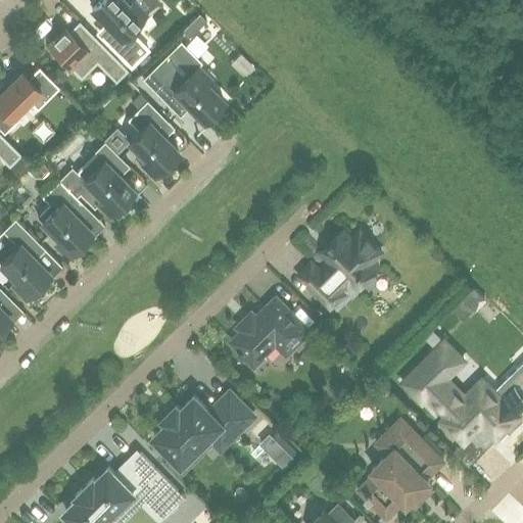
[(91,6),(106,21),(111,27),(101,37),(124,59),(141,42),(133,34),(145,21),(141,18),(146,13),(133,1),(129,5),(123,0),(91,0),(90,1),(93,4),(91,6)]
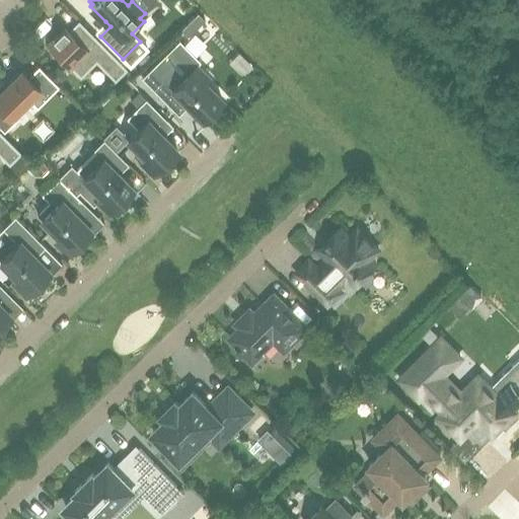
[(202,13),(186,31),(202,46),(218,27),(202,13)]
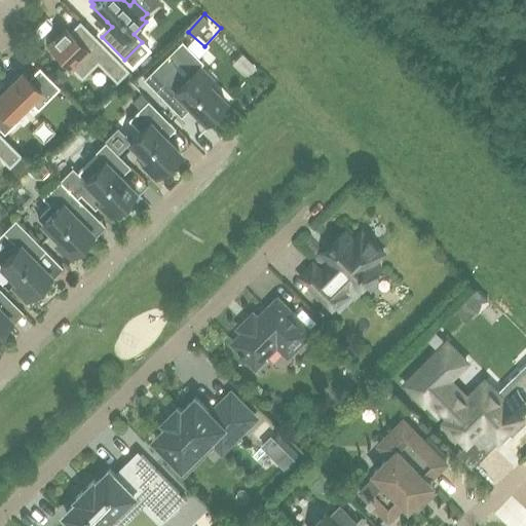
[(116,81),(127,70),(79,21),(69,31),(66,28),(48,44),(81,77),(97,62),(116,81)]
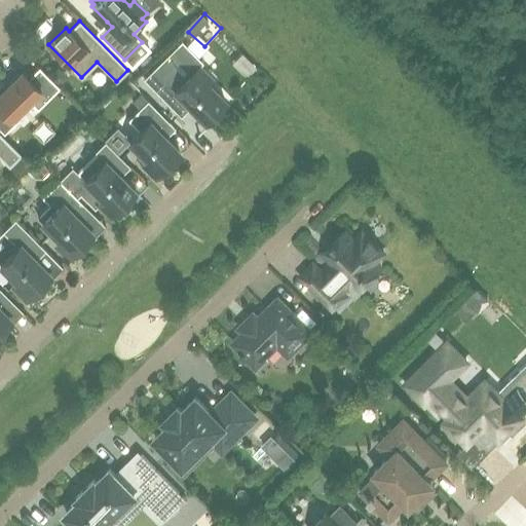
[(155,91),(175,111),(185,101),(209,124),(222,110),(219,108),(225,102),(207,83),(211,79),(198,66),(182,82),(174,74),(155,91)]
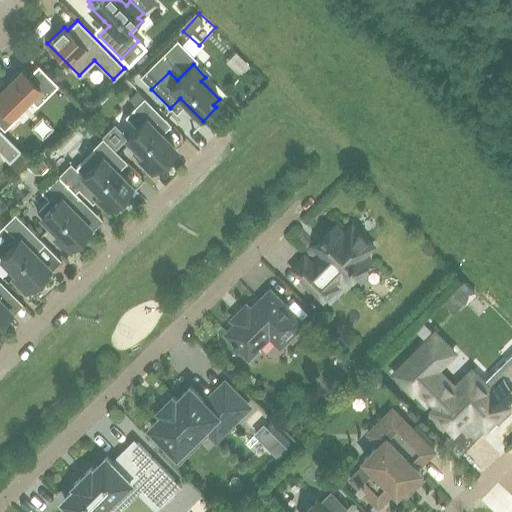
[(0,124),(4,129),(15,118),(11,115),(29,97),(36,105),(57,85),(38,66),(28,75),(21,68),(5,84),(2,81),(0,82),(0,124)]
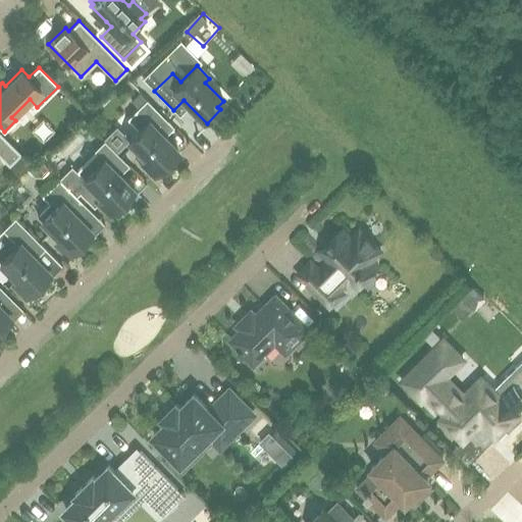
[(171,158),(178,151),(158,132),(168,121),(146,99),(126,118),(138,129),(127,140),(146,158),(141,162),(154,175),(160,168),(163,171),(174,160),(171,158)]
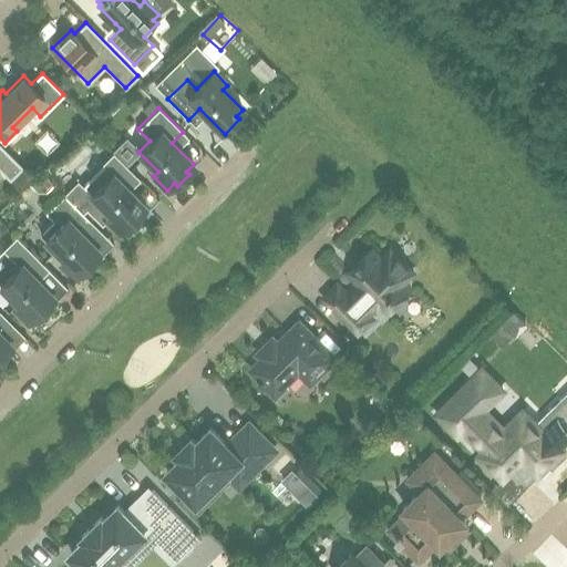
[(22,167),(0,144),(0,168),(10,179),(22,167)]
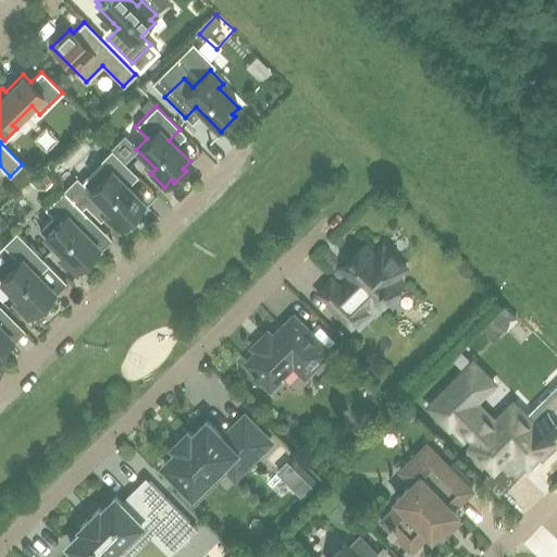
[(131,220),(145,206),(121,181),(132,171),(111,149),(100,161),(101,162),(82,182),(90,192),(81,201),(100,221),(106,215),(116,227),(127,217),(131,220)]
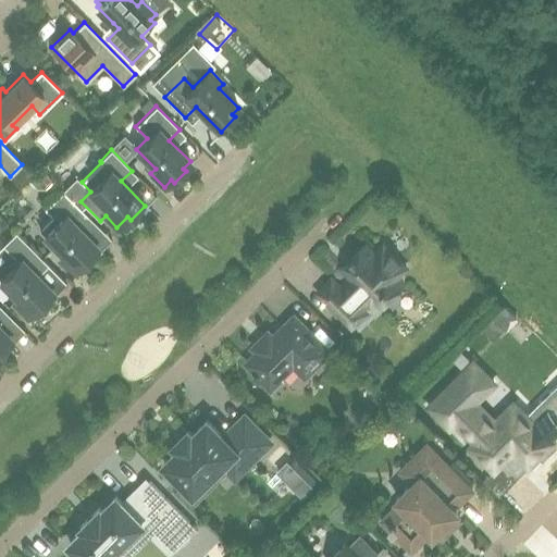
[(100,250),(76,225),(87,214),(63,190),(44,209),(53,218),(40,231),(63,254),(59,258),(72,272),(83,261),(86,264),(100,250)]
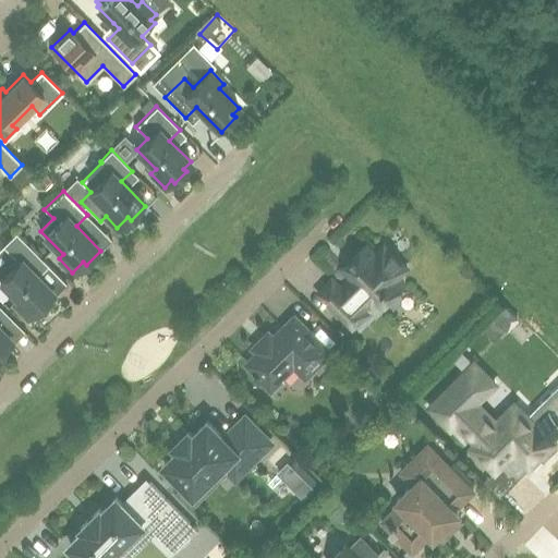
[(15,232),(2,245),(13,257),(0,269),(0,279),(19,299),(13,303),(27,317),(38,306),(41,310),(56,294),(32,270),(43,259),(15,232)]
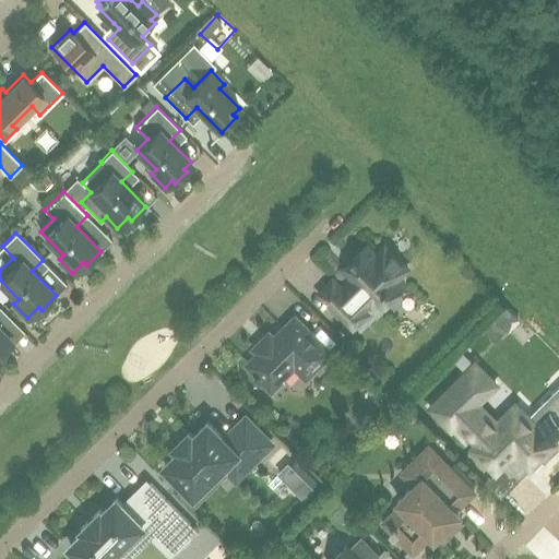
[(333,280),(320,292),(319,294),(354,328),(367,314),(360,308),(371,297),(381,307),(404,284),(399,277),(407,269),(384,246),(376,254),(367,246),(353,259),(356,262),(346,272),(353,278),(342,288),(333,280)]
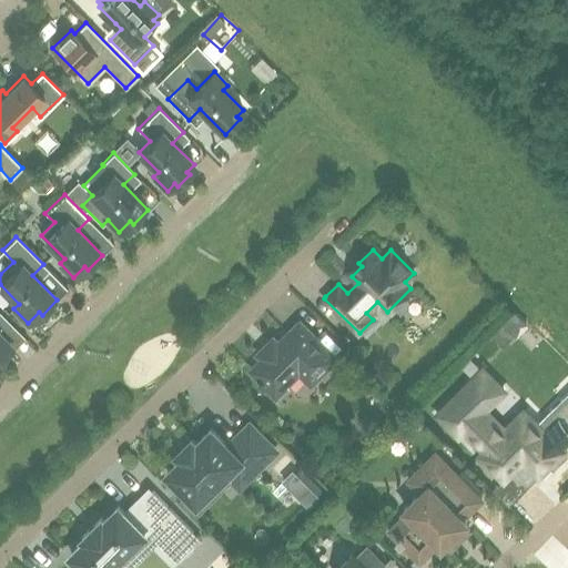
[(0,312),(0,362),(14,348),(0,333),(0,312)]
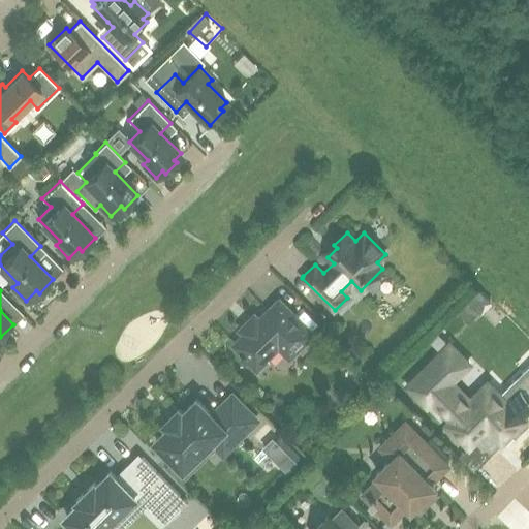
[(288,359),(293,353),(313,335),(279,300),(259,319),(255,315),(240,330),(245,334),(234,344),(244,354),(241,358),(244,361),(245,360),(257,372),(269,361),(270,362),(271,361),(268,358),(278,348),(288,359)]
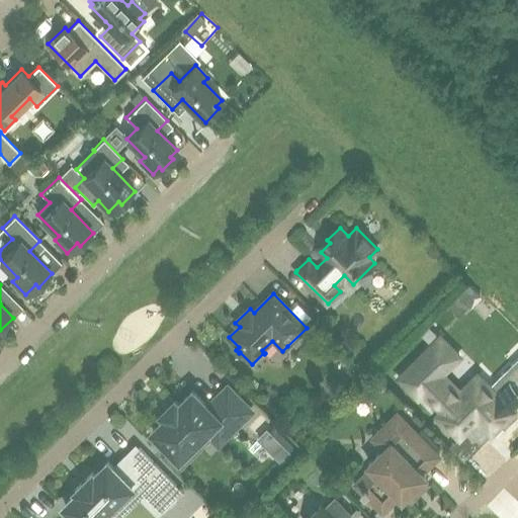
[(460,393),(442,373),(459,356),(440,338),(400,377),(419,397),(423,393),(442,411),(437,416),(459,438),(478,420),(492,434),(514,412),(512,410),(517,405),(504,392),(499,397),(478,375),(460,393)]
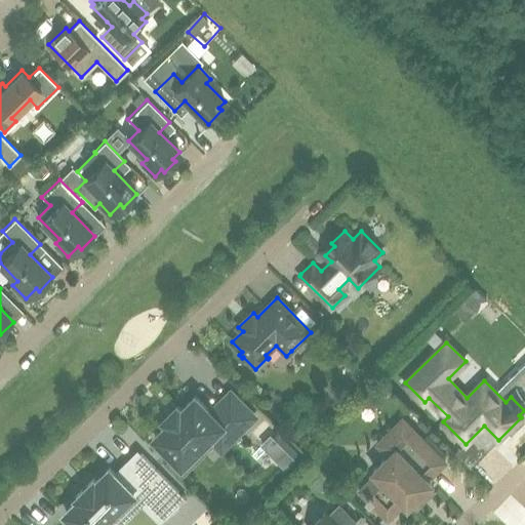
[(155,437),(174,456),(183,466),(199,448),(196,445),(203,438),(206,441),(223,426),(232,436),(252,415),(232,395),(212,414),(196,397),(182,410),(177,406),(164,419),(168,423),(155,437)]
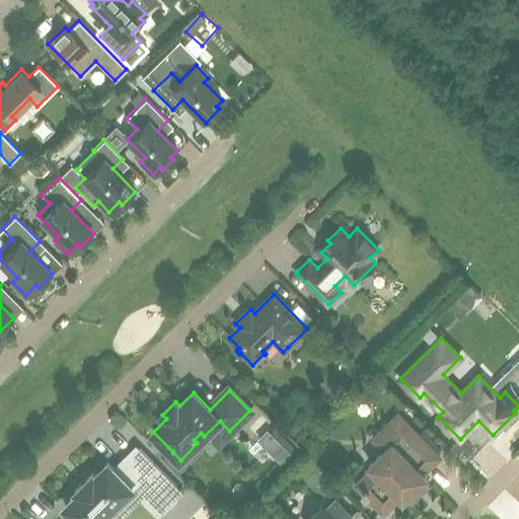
[(403,500),(406,497),(427,476),(424,473),(440,457),(409,426),(369,465),(373,468),(356,485),(383,513),(400,496),(403,500)]
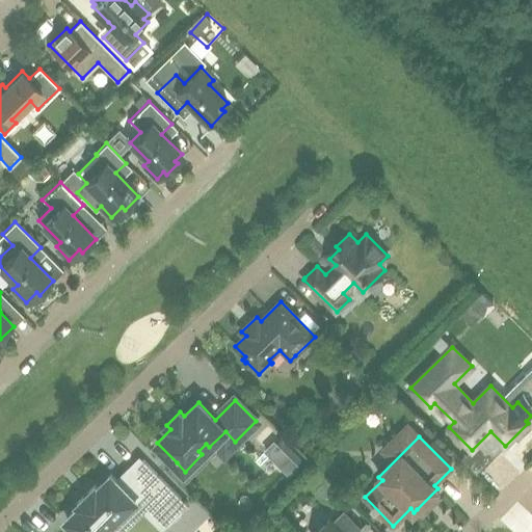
[(268,453),(296,479),(308,467),(280,441),(268,453)]
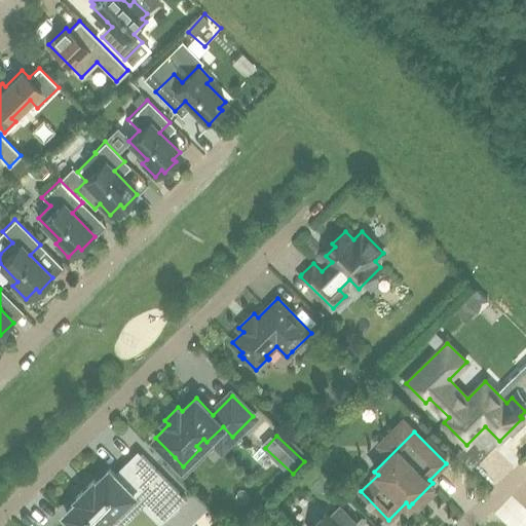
[(77,525),(103,525),(107,522),(133,496),(161,524),(186,499),(185,498),(185,499),(142,455),(141,456),(142,457),(156,471),(140,487),(124,472),(118,478),(110,470),(97,483),(94,480),(76,497),(79,500),(66,514),(77,525)]
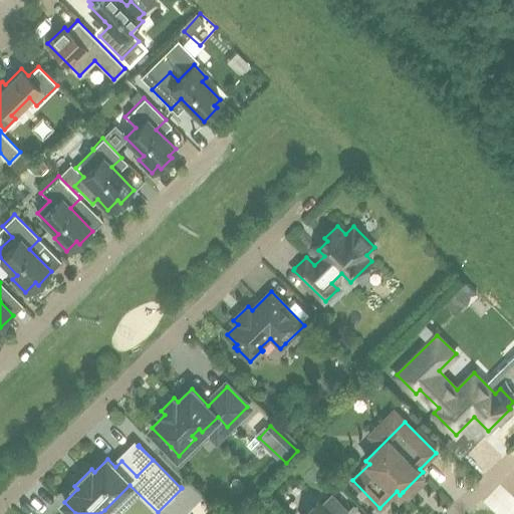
[(331,513),(321,503),(319,501),(305,513),(331,513)]
